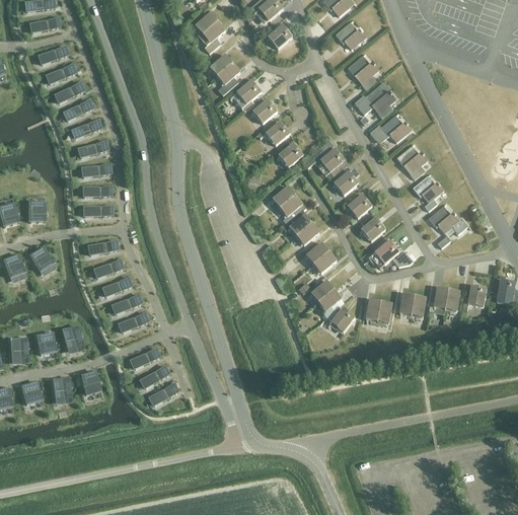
[(33,0),(24,1),(26,11),(54,7),(53,0),(33,0)]
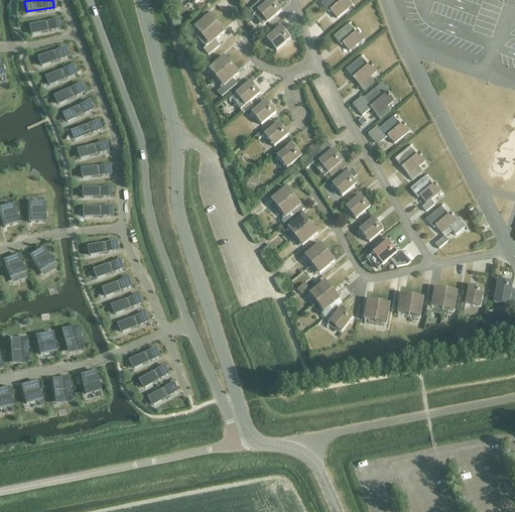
[(256,0),(248,7),(252,12),(257,9),(266,20),(280,8),(274,0),(256,0)]
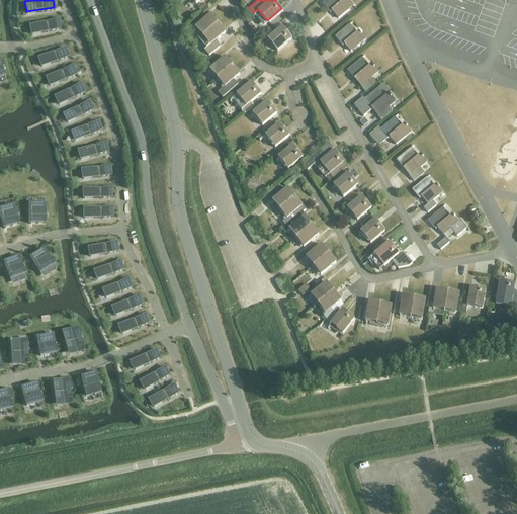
[(337,15),(352,2),(350,0),(323,0),(322,1),(329,10),(331,8),(337,15)]
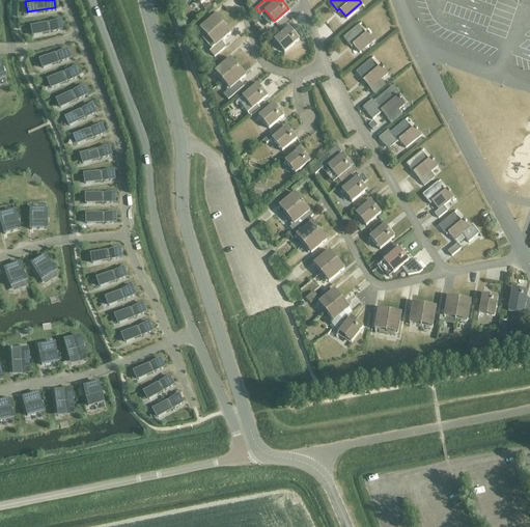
[(206,35),(222,21),(215,12),(199,26),(206,35)]
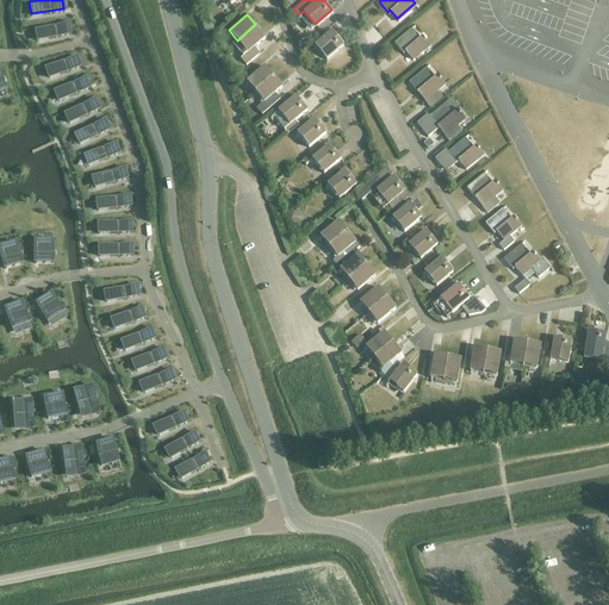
[(18,25),(28,33),(36,25),(26,16),(18,25)]
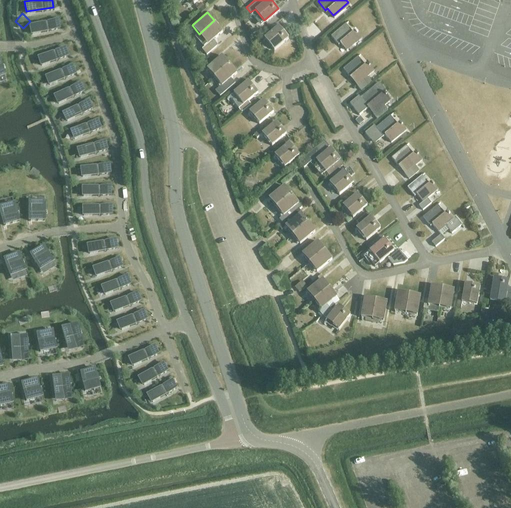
[(56,17),(29,22),(31,31),(58,26),(56,17)]
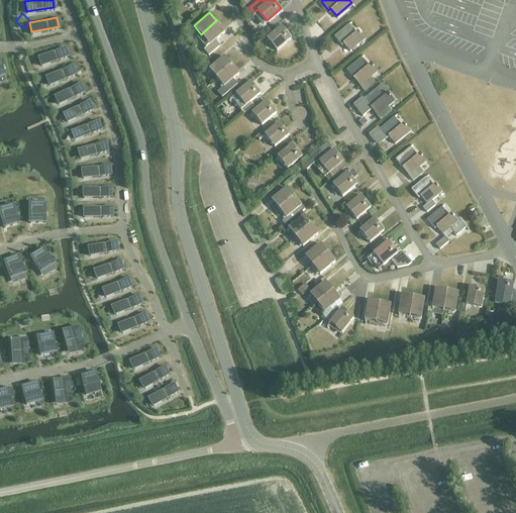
[(216,20),(201,34),(208,42),(203,46),(208,53),(218,43),(214,37),(224,29),(216,20)]
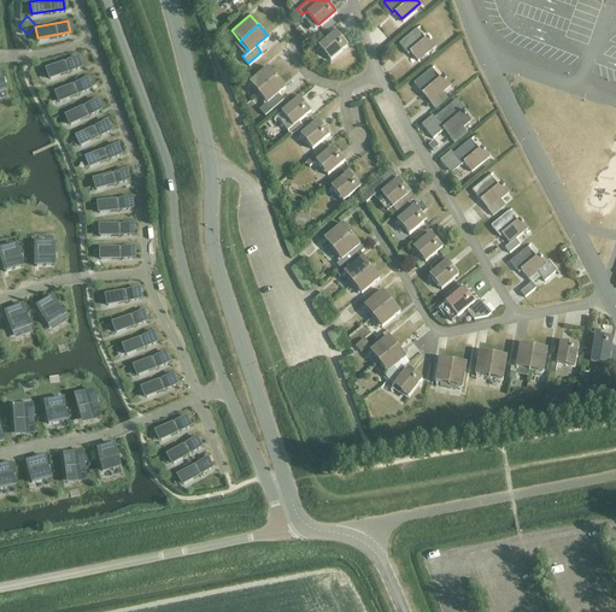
[(416,58),(435,42),(427,33),(424,35),(416,25),(398,40),(406,51),(409,49),(416,58)]
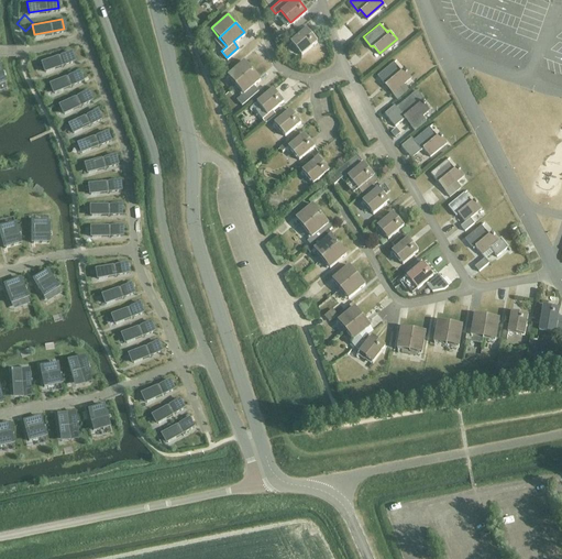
[(300,52),(317,39),(306,26),(289,40),(300,52)]
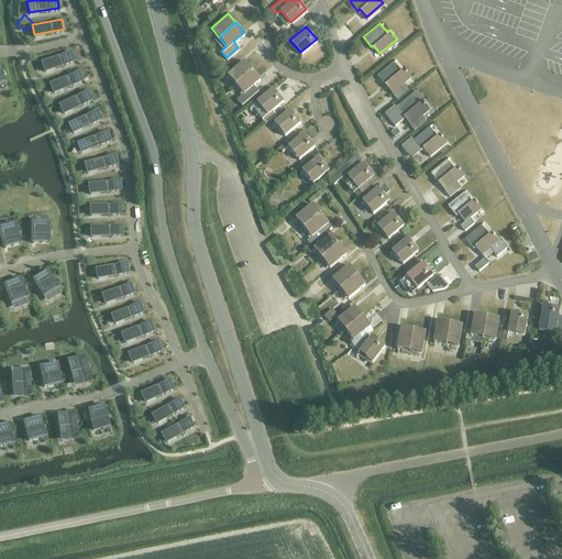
[(69,48),(41,59),(44,69),(73,58),(69,48)]
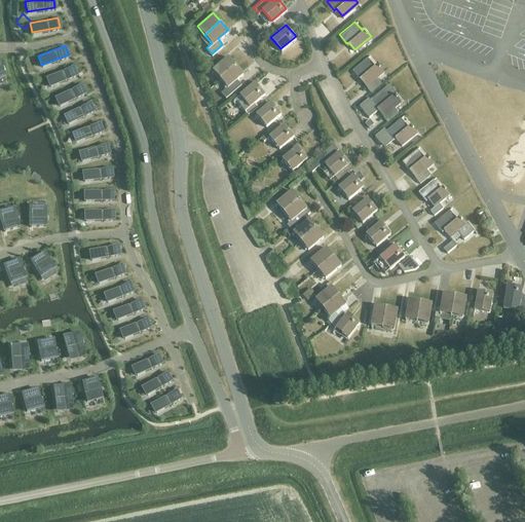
[(219,77),(235,63),(227,54),(212,68),(219,77)]
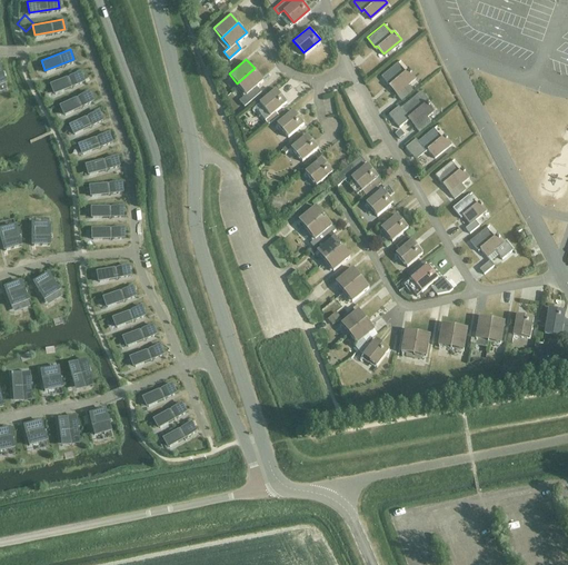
[(411,88),(407,82),(415,76),(408,67),(405,69),(397,60),(380,73),(389,83),(391,81),(397,89),(395,91),(400,97),(411,88)]
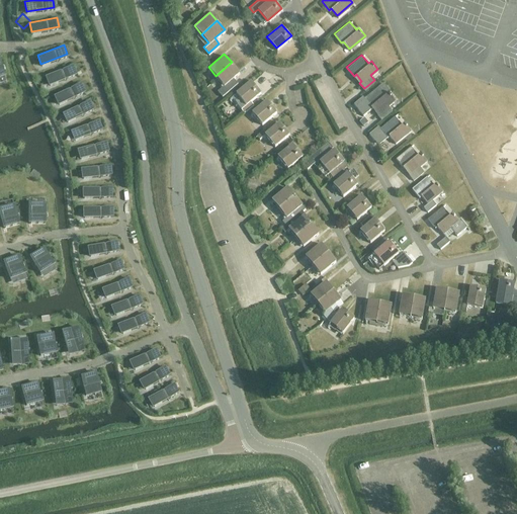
[(232,62),(216,76),(223,84),(217,89),(222,95),(237,81),(233,76),(239,71),(232,62)]
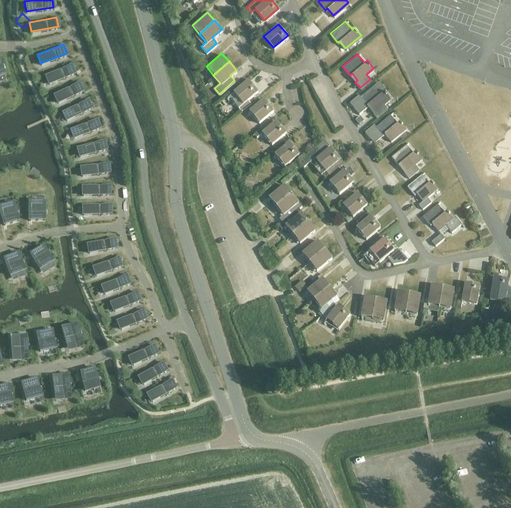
[(70,62),(45,73),(48,82),(74,71),(70,62)]
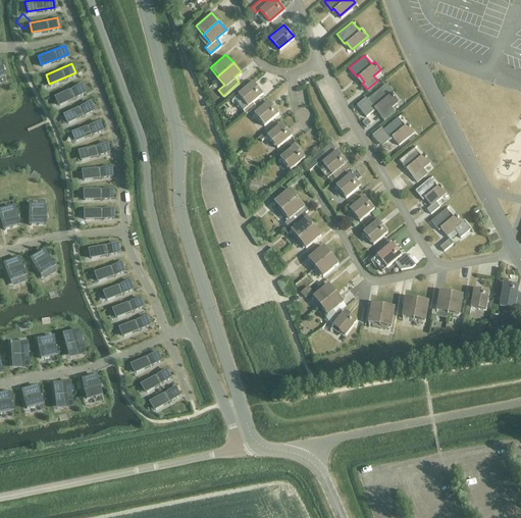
[(75,68),(80,80),(90,76),(86,64),(75,68)]
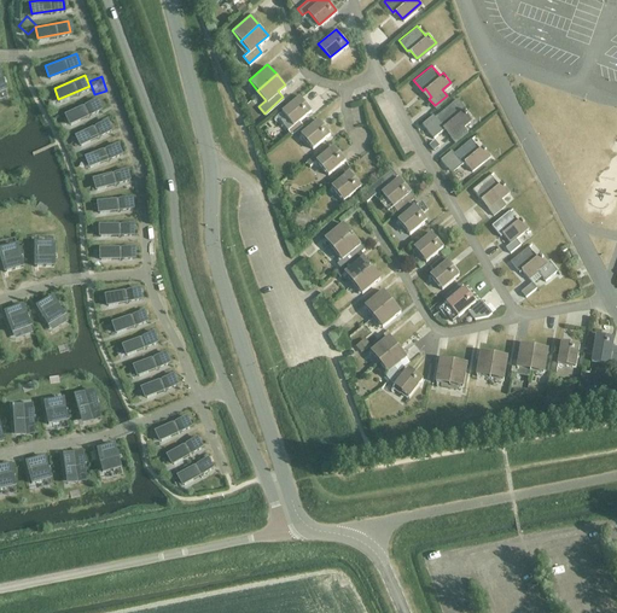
[(275,115),(290,132),(302,122),(298,118),(310,109),(298,94),(275,115)]
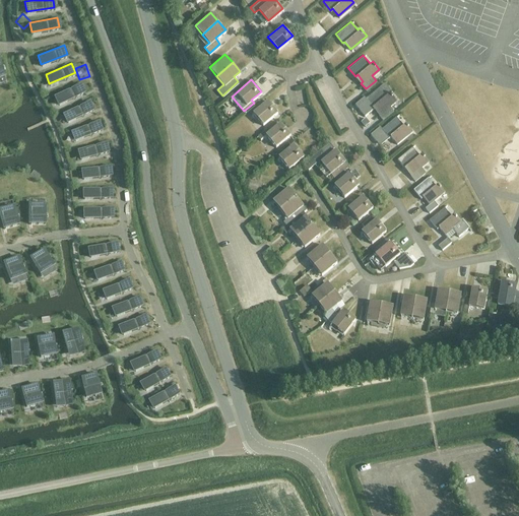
[(79,81),(54,93),(58,103),(83,90),(79,81)]
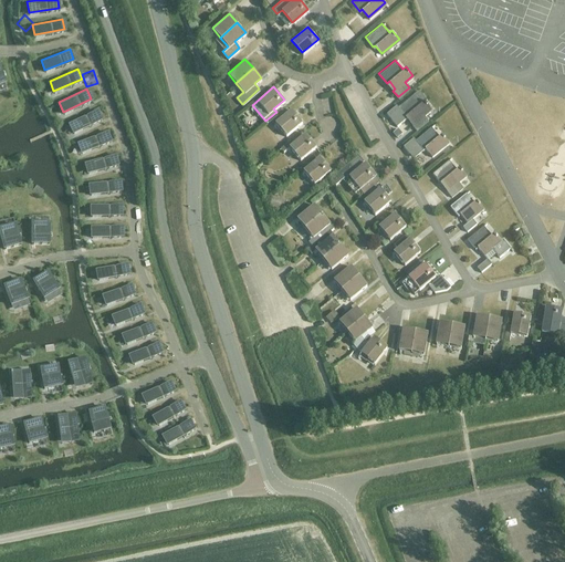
[(431,107),(424,99),(426,97),(418,89),(397,105),(396,103),(386,112),(396,124),(406,116),(406,115),(407,114),(414,121),(411,123),(416,128),(428,118),(424,113),(431,107)]
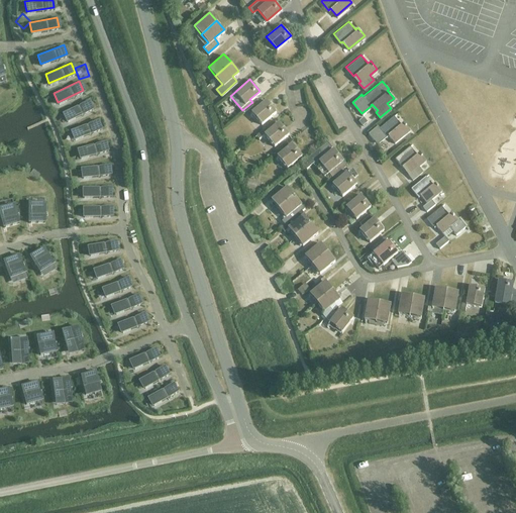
[(91,96),(96,94),(92,83),(87,85),(91,96)]
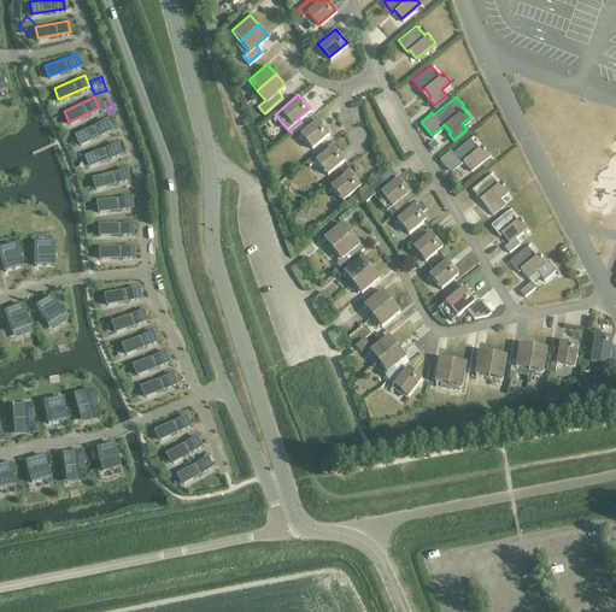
[(104,117),(75,133),(80,142),(110,128),(104,117)]
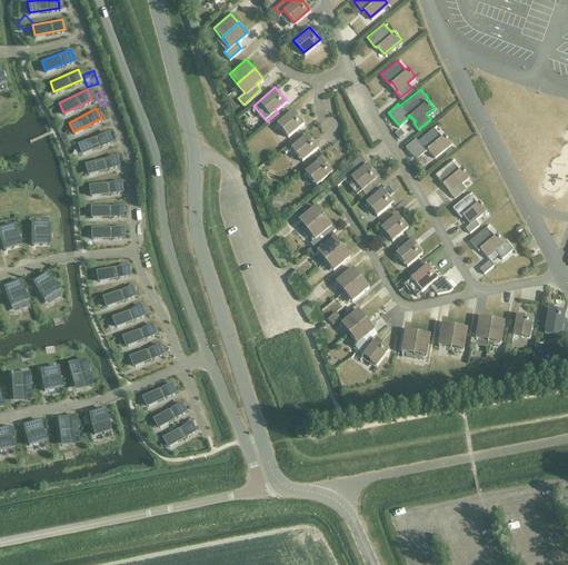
[(287,135),(304,121),(292,108),(277,122),(287,135)]
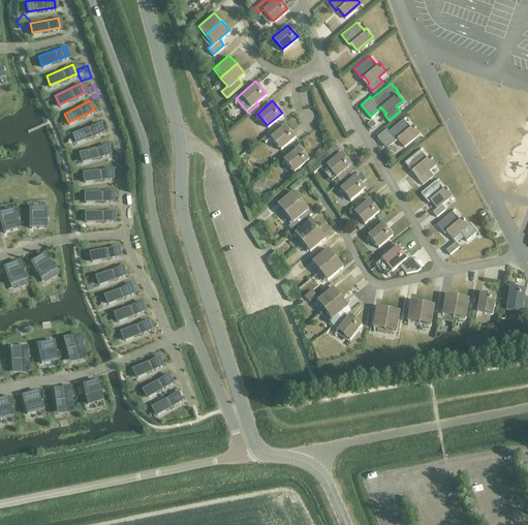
[(403,145),(418,131),(412,123),(409,125),(402,117),(387,129),(385,127),(376,134),(384,145),(386,145),(397,136),(403,145)]
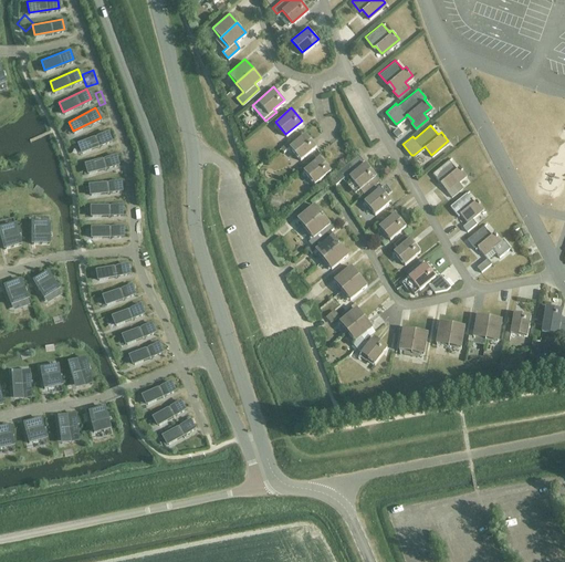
[(105,129),(77,141),(81,151),(110,139),(105,129)]
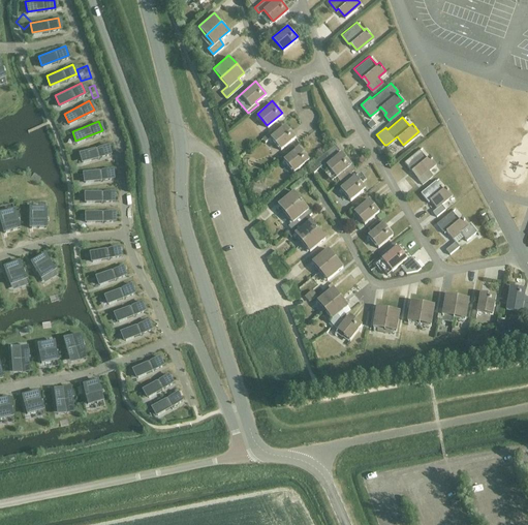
[(280,148),(294,134),(285,123),(276,131),(273,127),(261,136),(265,141),(270,135),(280,148)]
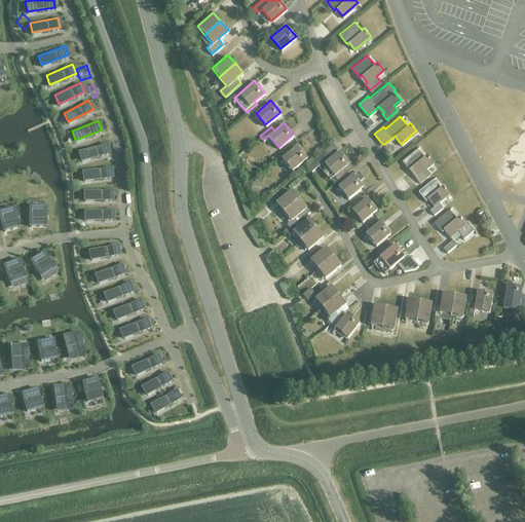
[(106,142),(78,149),(81,159),(109,151),(106,142)]
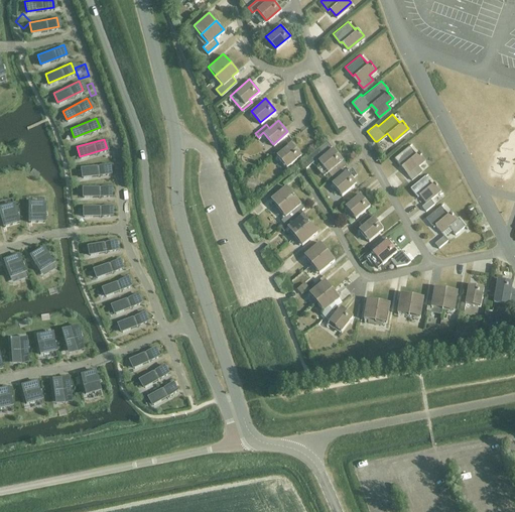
[(286,165),(300,153),(291,141),(276,154),(286,165)]
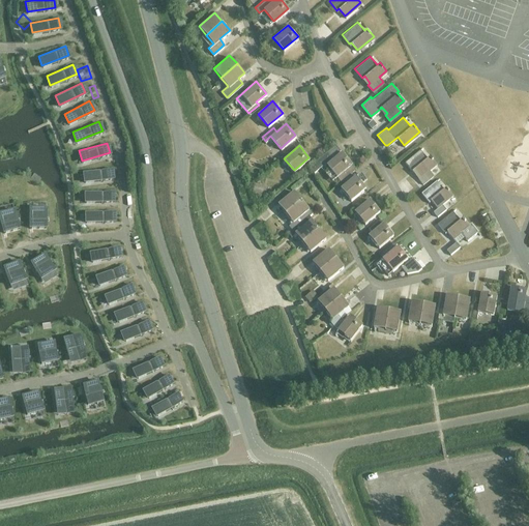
[(433,173),(429,168),(436,163),(430,154),(427,156),(419,148),(404,161),(412,170),(414,168),(419,175),(417,177),(422,182),(433,173)]
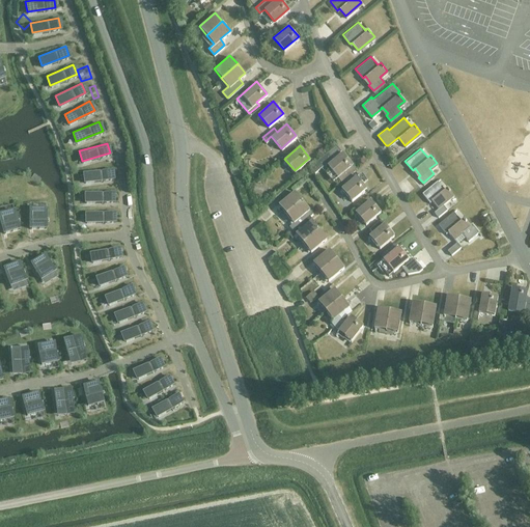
[(309,165),(314,171),(332,157),(327,150),(309,165)]
